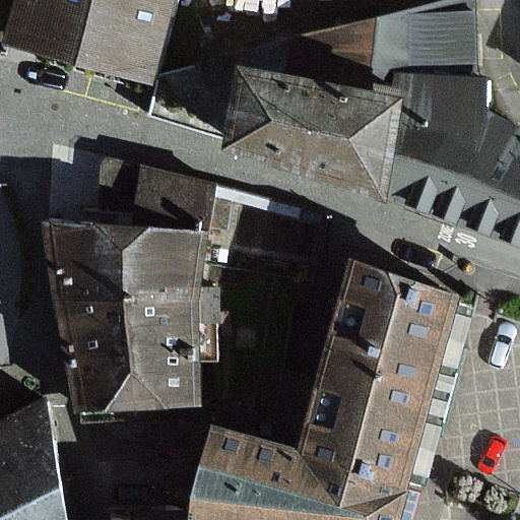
[(174,0),(22,0),(13,36),(154,73),(174,0)]
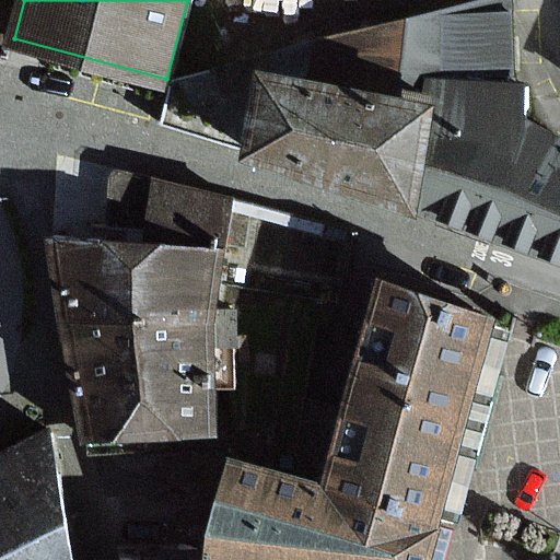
[(516,0),(490,0),(188,78),(178,126),(249,141),(244,166),(347,188),(417,202),(428,207),(559,256),(559,136),(528,118),(526,84),(514,82),(514,73),(516,0)]
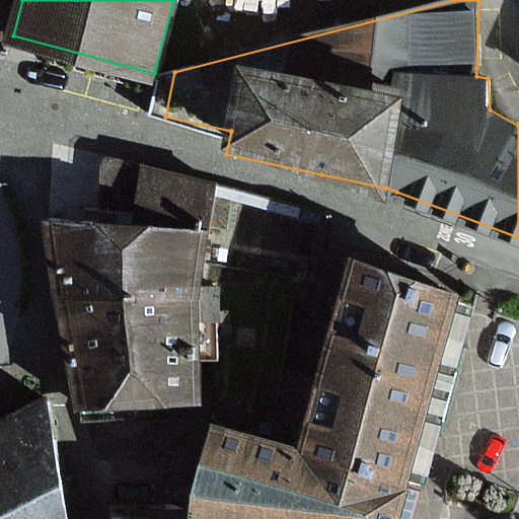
[(208,228),(215,182),(110,157),(106,160),(104,165),(104,225),(208,228)]
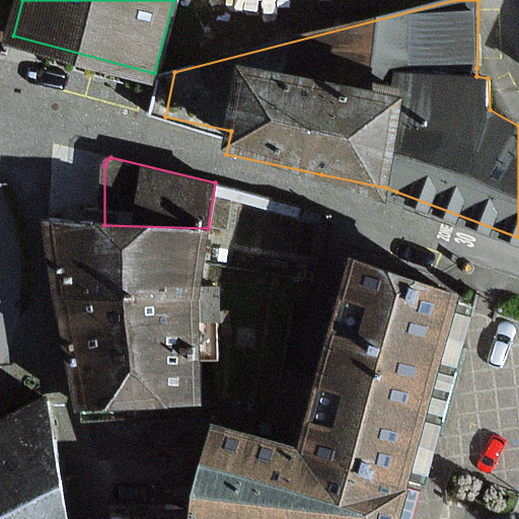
[(47,223),(60,302),(197,303),(208,228),(104,225),(47,223)]
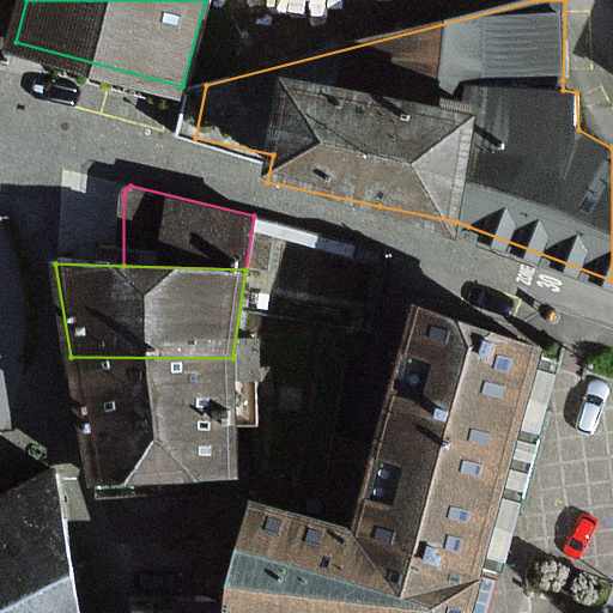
[(544,347),(414,303),(393,374),(352,528),(481,574),(522,434),(544,347)]
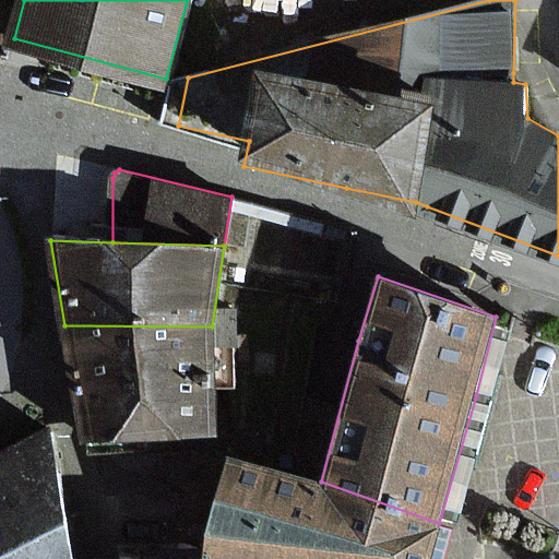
[(212,326),(64,325),(90,441),(216,430),(212,326)]
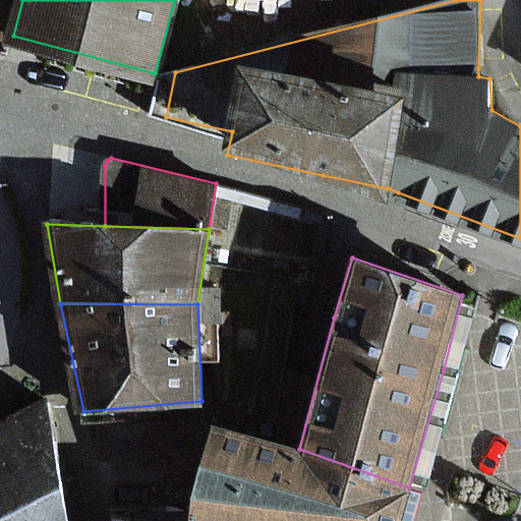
[(0,520),(64,488),(48,398),(0,422),(0,520)]
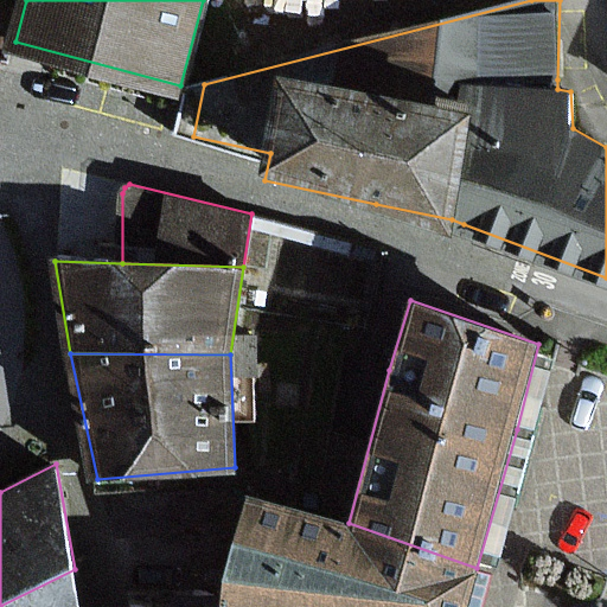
[(467,606),(477,568),(349,523),(247,494),(223,579),(219,606),(467,606)]
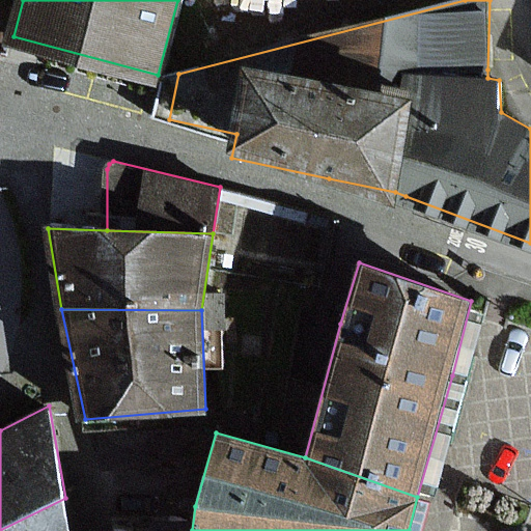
[(72,530),(65,498),(0,530),(72,530)]
